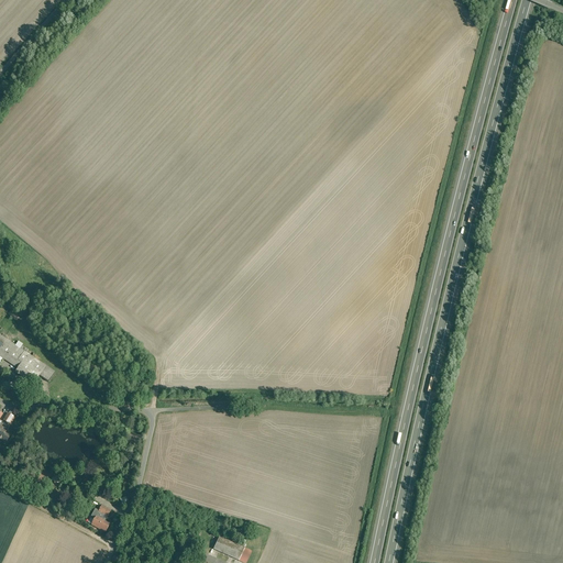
[(24,352),(1,337),(0,338),(0,342),(3,345),(0,349),(0,355),(14,366),(24,352)]
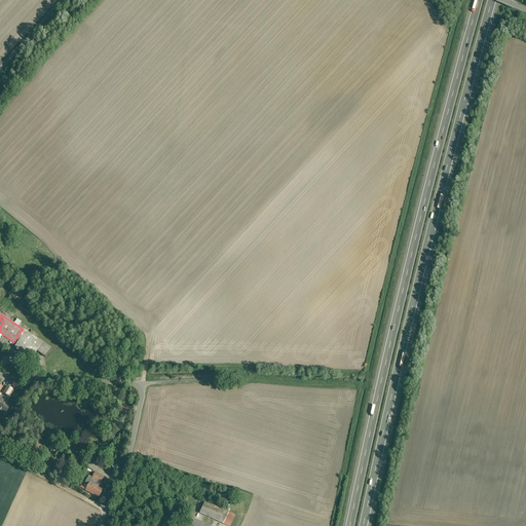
[(23,329),(13,342),(17,344),(14,348),(32,360),(37,351),(43,342),(23,329)]
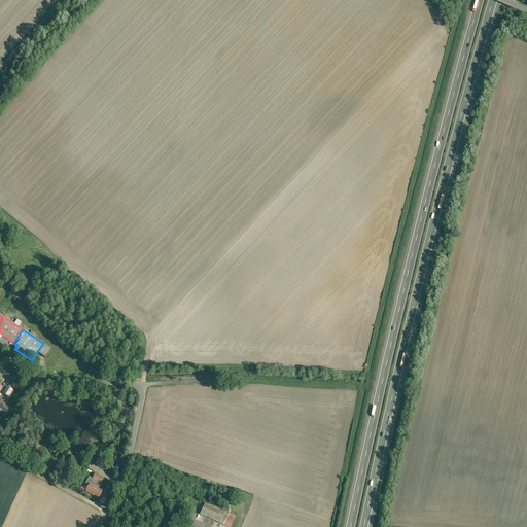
[(43,343),(37,352),(45,358),(51,349),(43,343)]
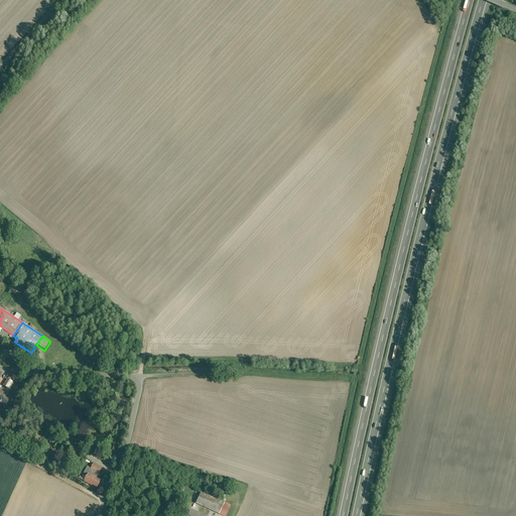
[(8,379),(3,386),(6,387),(10,390),(14,383),(8,379)]
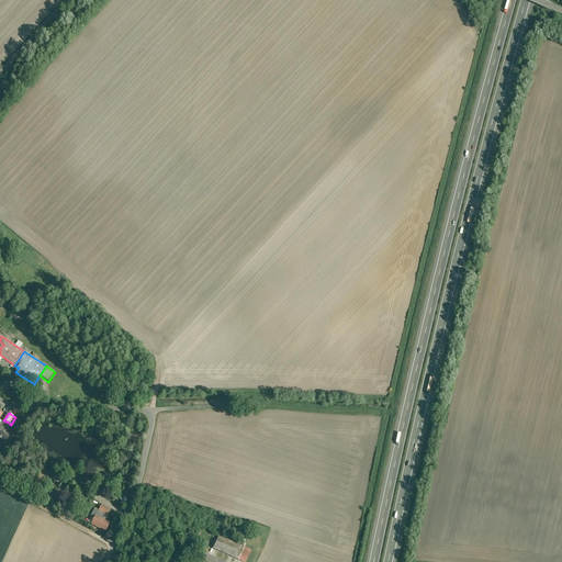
[(4,424),(0,420),(0,438),(1,439),(6,441),(9,437),(4,435),(9,427),(4,425),(4,424)]
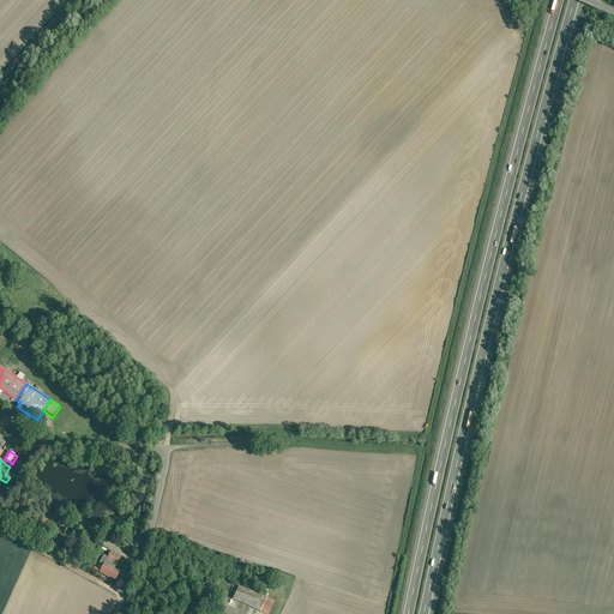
[(110,552),(108,558),(104,557),(100,565),(103,567),(100,572),(115,581),(120,572),(115,569),(121,557),(110,552)]
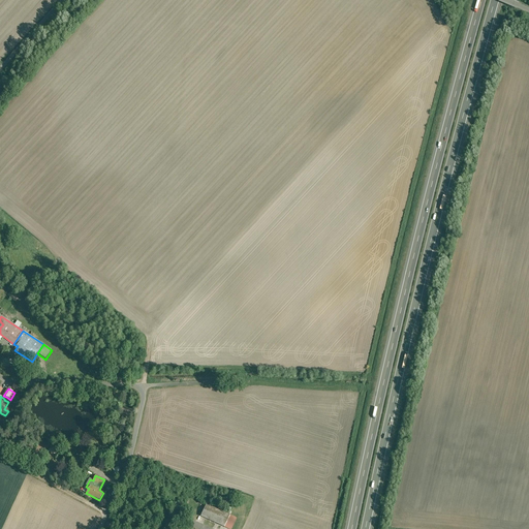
[(230,516),(207,505),(200,516),(224,527),(230,516)]
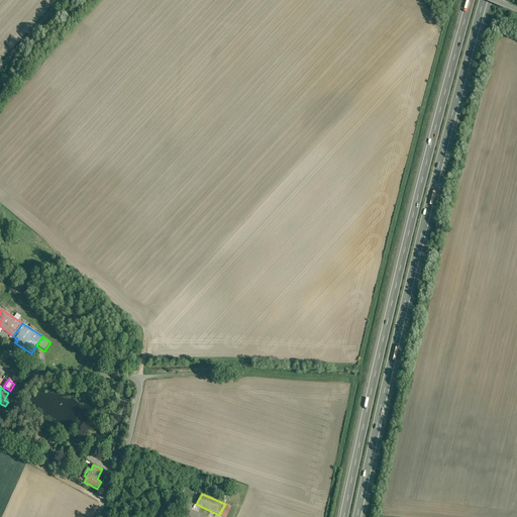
[(225,504),(219,515),(223,516),(226,516),(231,507),(225,504)]
